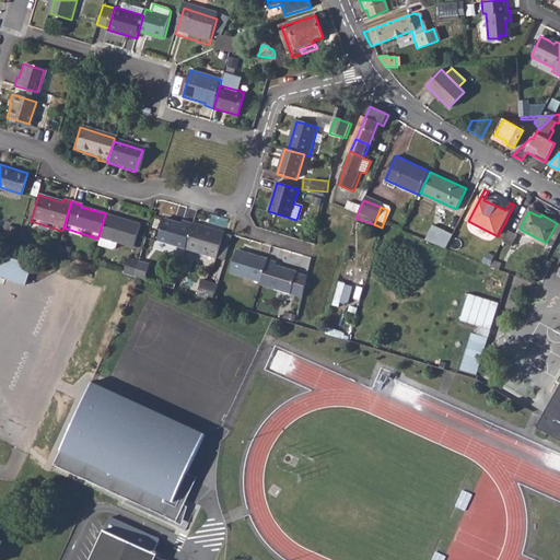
[(105,214),(98,236),(97,238),(96,244),(113,249),(116,242),(132,246),(138,224),(105,214)]
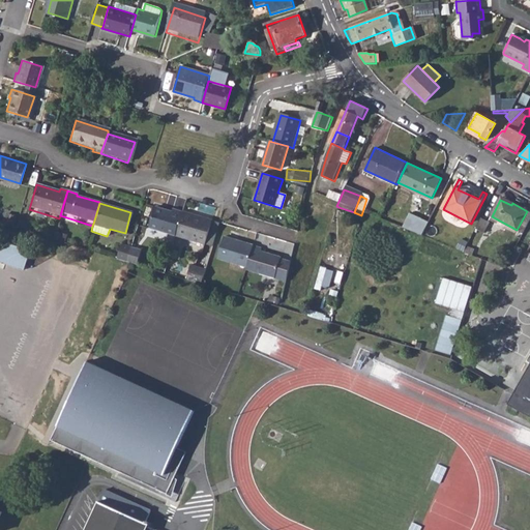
[(149,228),(175,236),(181,212),(173,209),(172,212),(155,207),(149,228)]
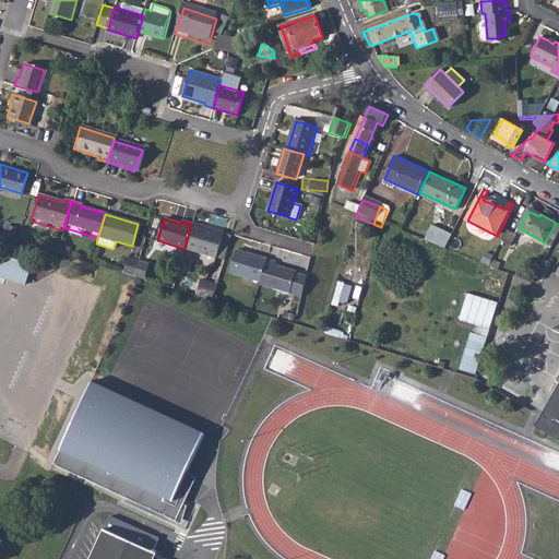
[(558,224),(556,223),(545,242),(551,246),(558,230),(558,224)]
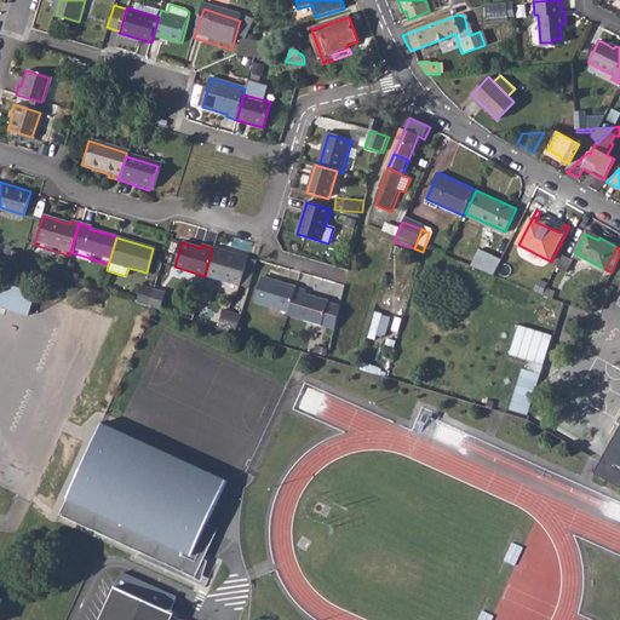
[(212,248),(205,276),(239,286),(247,258),(212,248)]
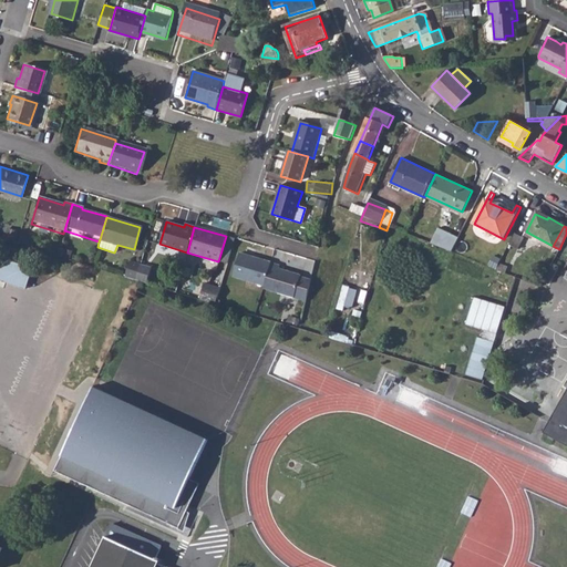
[(439,229),(430,246),(451,253),(457,238),(439,229)]
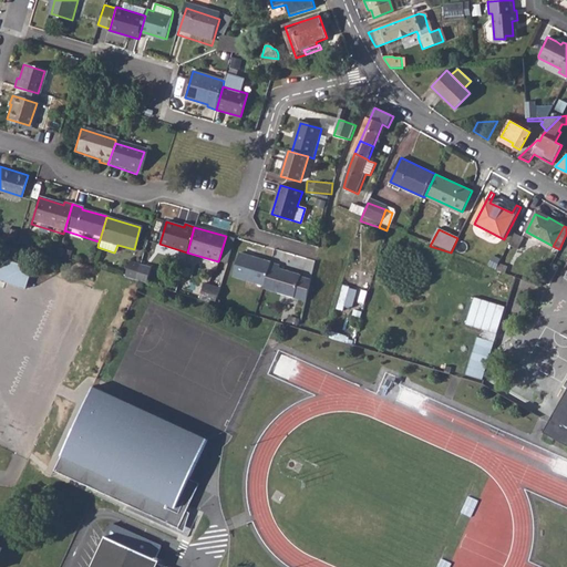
[(514,234),(508,244),(517,248),(523,238),(514,234)]
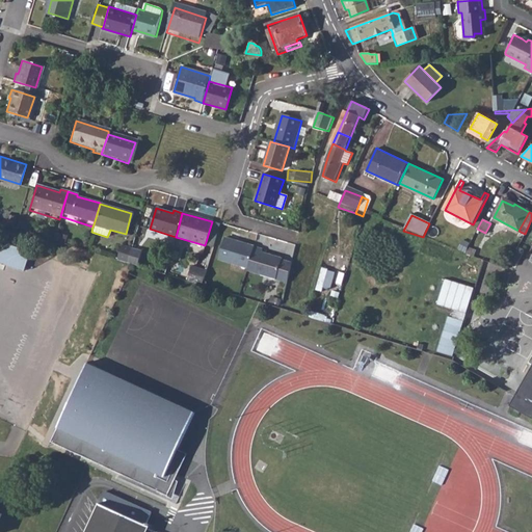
[(33,243),(0,234),(0,256),(28,263),(33,243)]
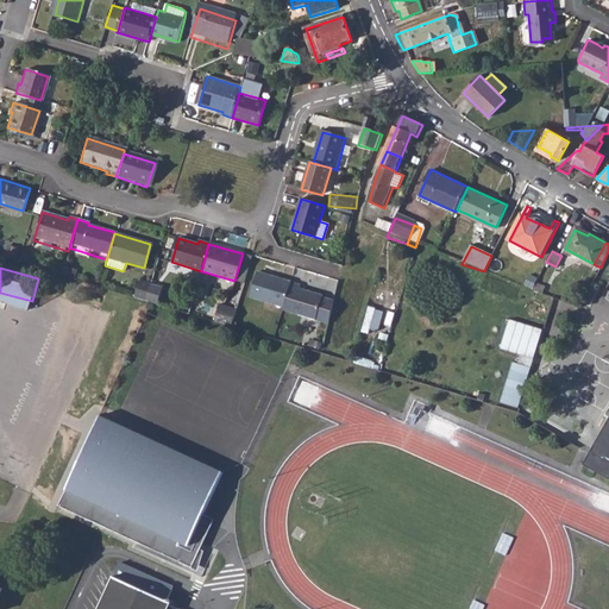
[(249,299),(283,309),(290,283),(256,274),(249,299)]
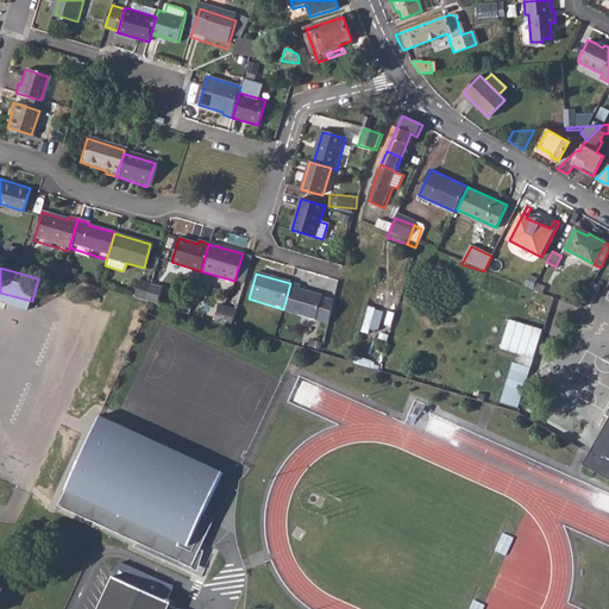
[(140,278),(136,295),(146,299),(151,281),(140,278)]
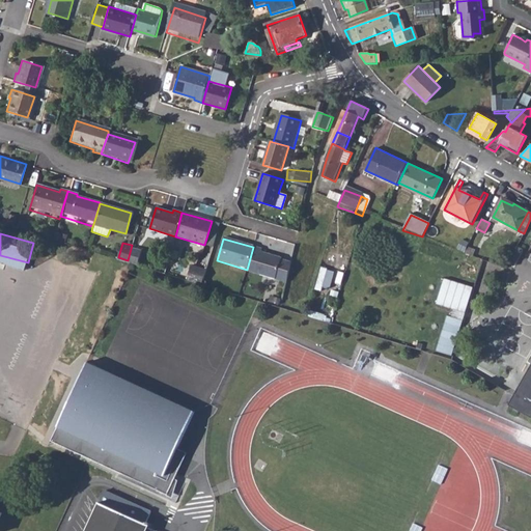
[(132,245),(128,260),(131,261),(137,262),(141,248),(132,245)]
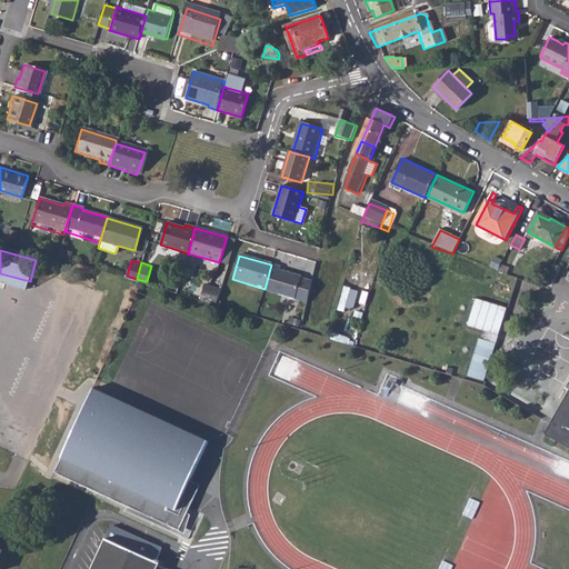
[(500,263),(497,270),(507,273),(509,267),(500,263)]
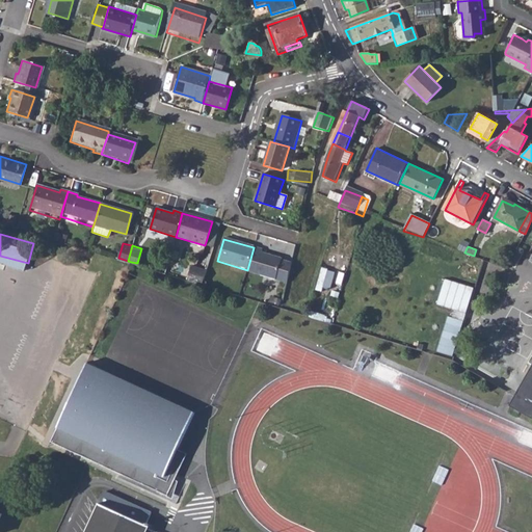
[(247,270),(246,272),(275,282),(281,261),(282,259),(261,254),(262,250),(254,247),(247,270)]
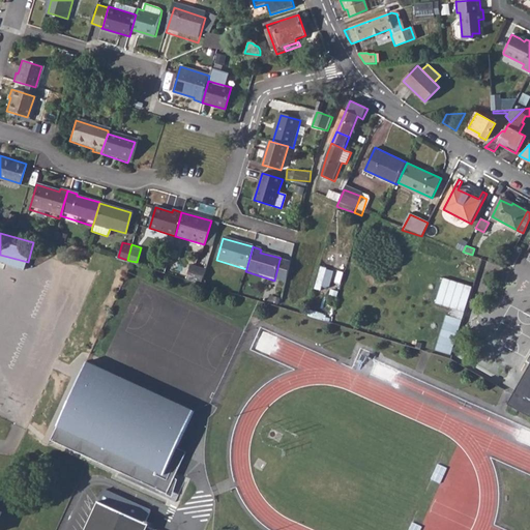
[(490,277),(493,262),(482,259),(478,274),(490,277)]
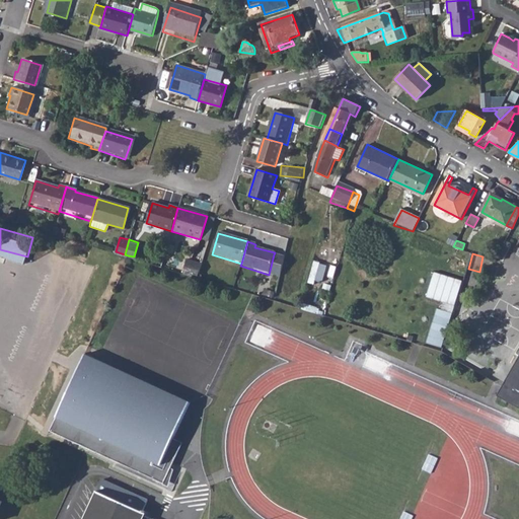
[(274,254),(269,275),(280,278),(285,257),(274,254)]
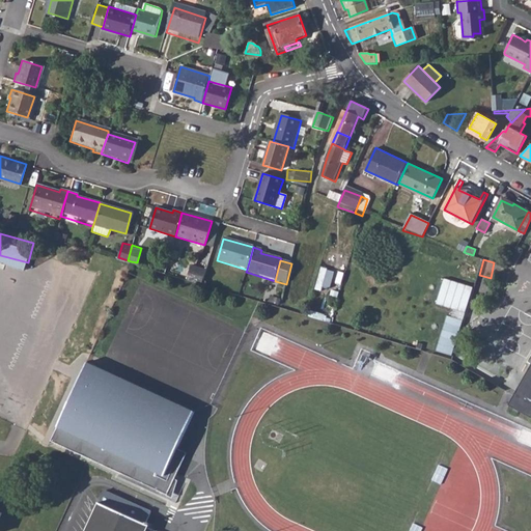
[(192,263),(188,278),(202,283),(206,268),(192,263)]
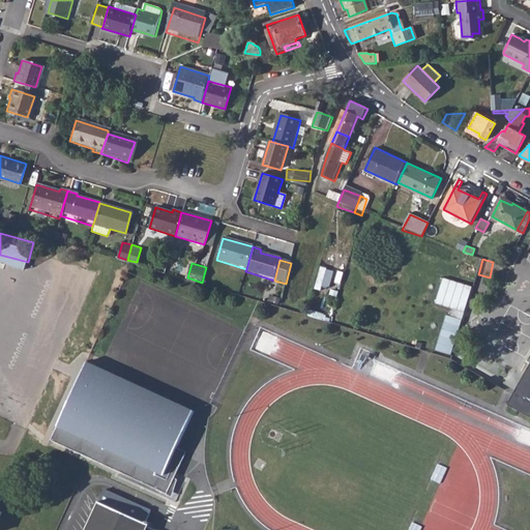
[(321,265),(317,287),(330,290),(334,268),(321,265)]
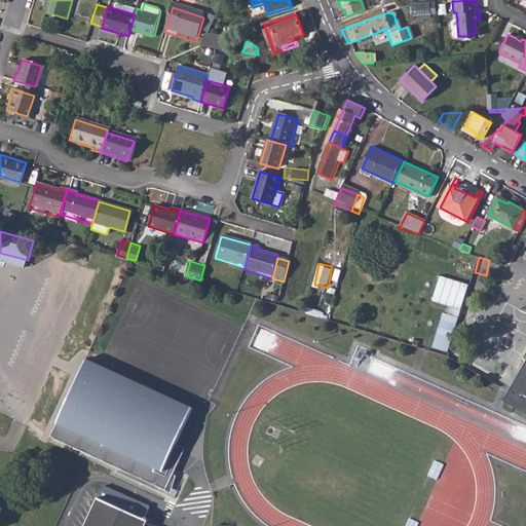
[(461,311),(470,286),(440,277),(433,302),(450,308),(461,311)]
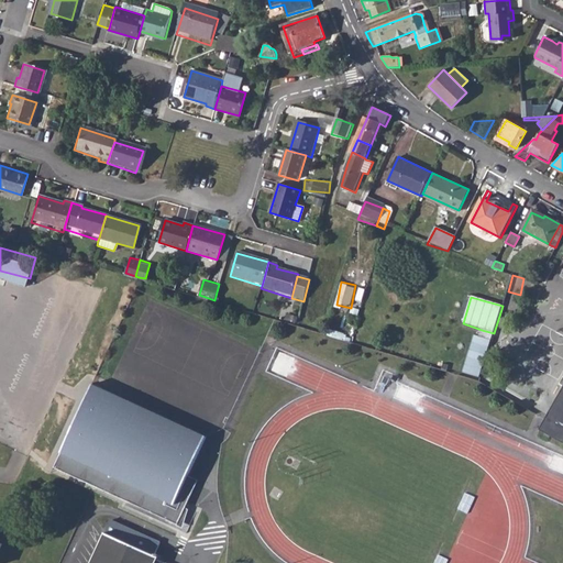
[(474,335),(463,373),(479,378),(481,373),(494,333),(482,330),(479,338),(474,335)]
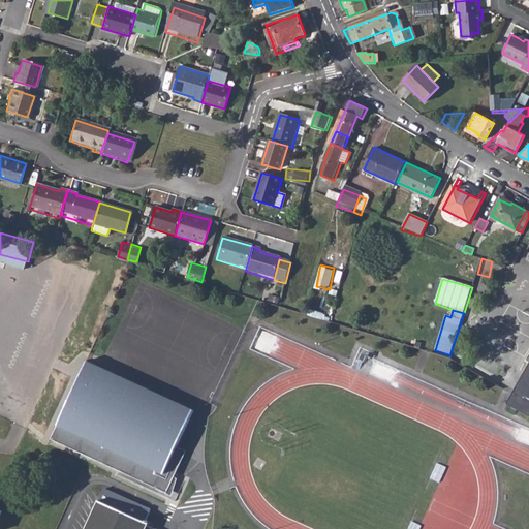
[(528,354),(526,362),(528,364),(528,365),(507,405),(512,408),(511,410),(517,412),(518,411),(528,416),(528,354)]
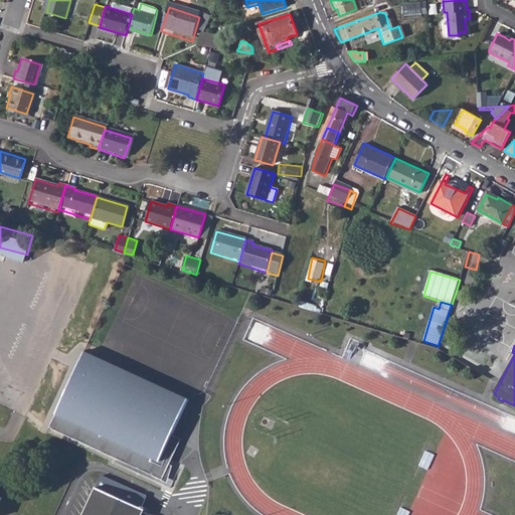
[(192,398),(84,348),(48,426),(163,479),(182,438),(176,435),(192,398)]
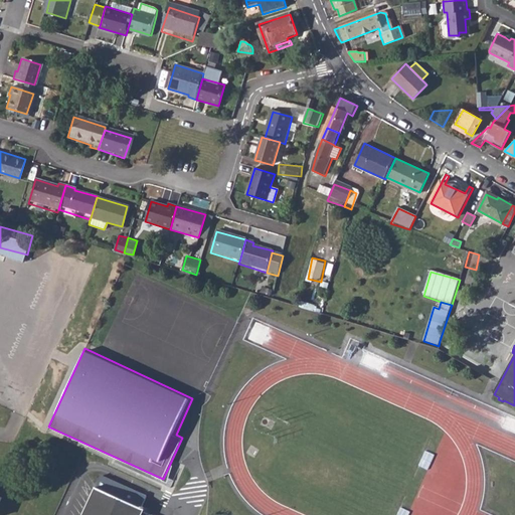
[(82,514),(151,514),(143,511),(144,508),(141,507),(147,495),(101,474),(95,485),(97,486),(82,514)]
